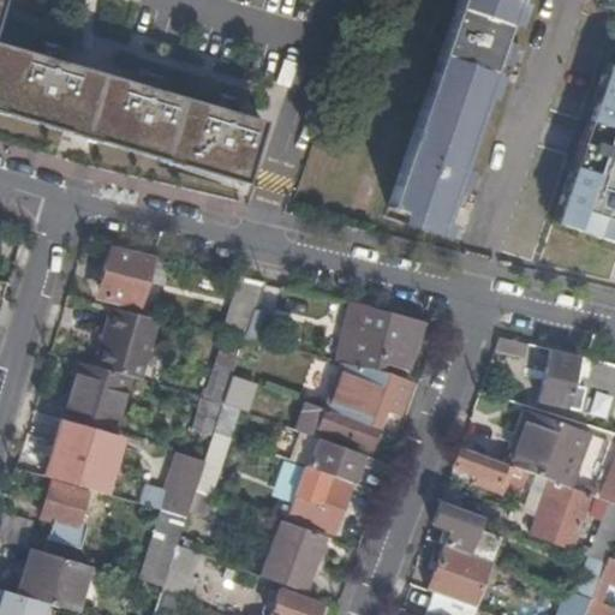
[(0,0),(0,112),(242,181),(258,121),(0,46),(0,0)]
